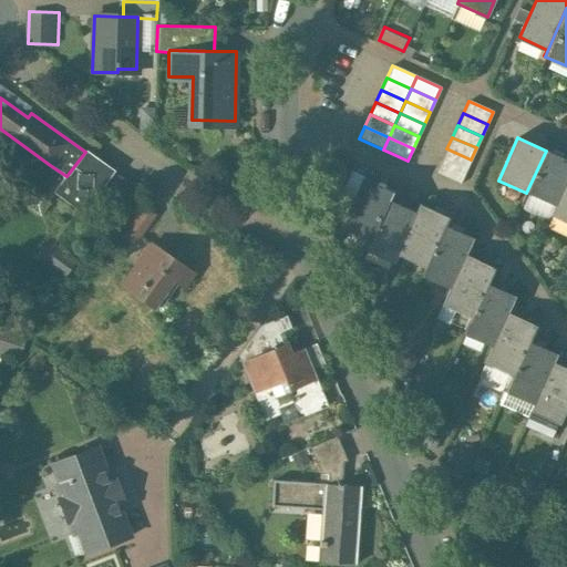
[(471,160),(446,148),(441,161),(465,172),(471,160)]
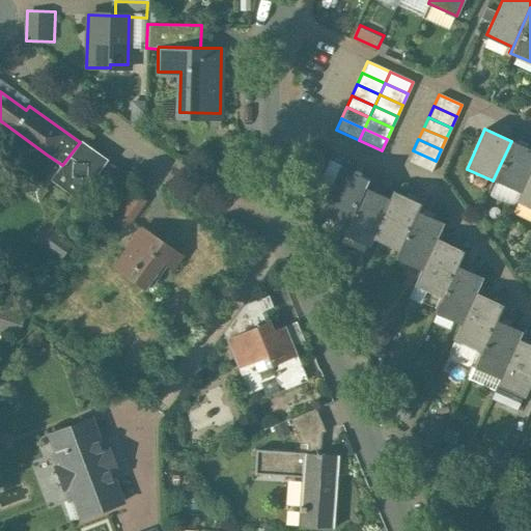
[(107,161),(80,141),(80,142),(62,165),(52,180),(77,198),(76,200),(78,201),(89,186),(107,162),(107,161)]
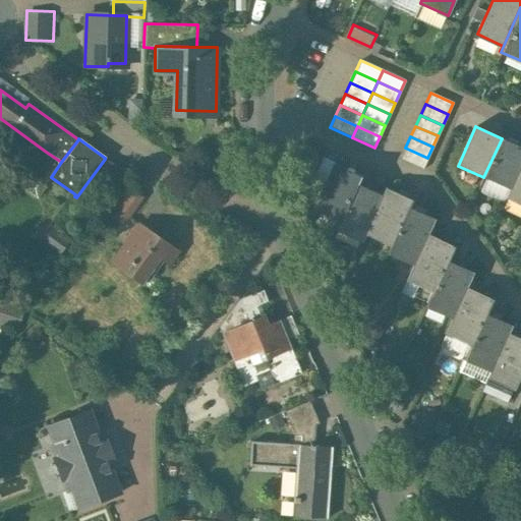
[(520,147),(502,138),(483,177),(509,189),(520,163),(520,147)]
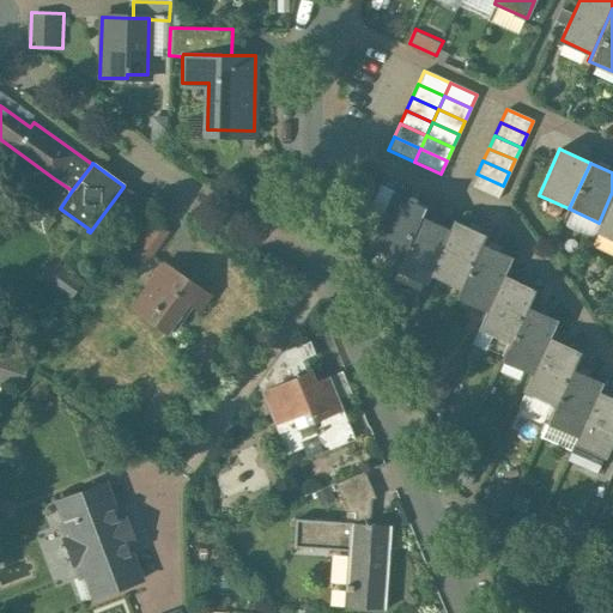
[(503,186),(477,174),(471,187),(497,199),(503,186)]
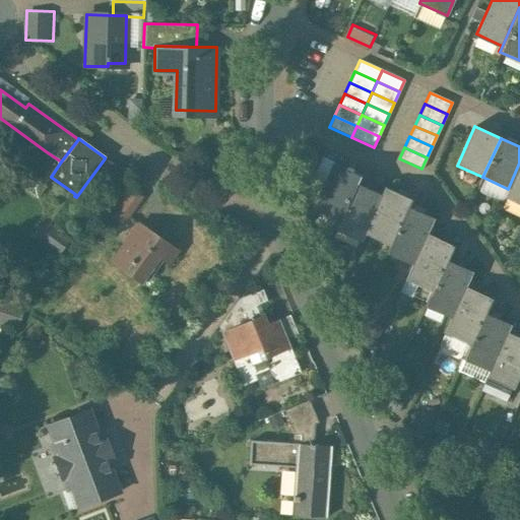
[(129,176),(105,158),(87,182),(112,200),(129,176)]
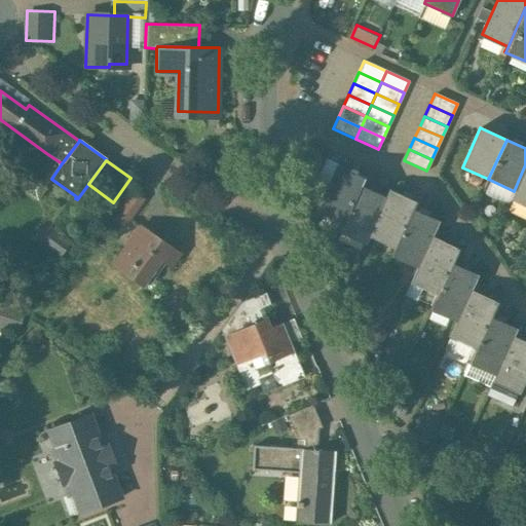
[(525,164),(514,191),(510,200),(525,208),(525,164)]
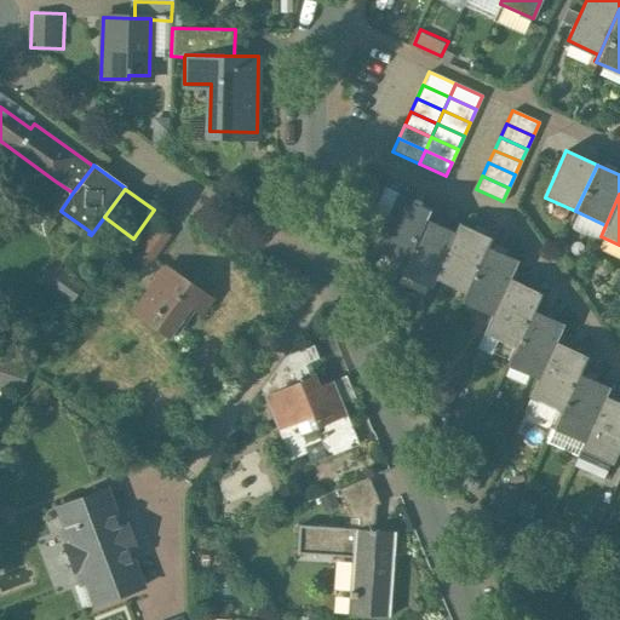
[(429,210),(397,195),(373,248),(403,263),(424,218),(424,219),(429,210)]
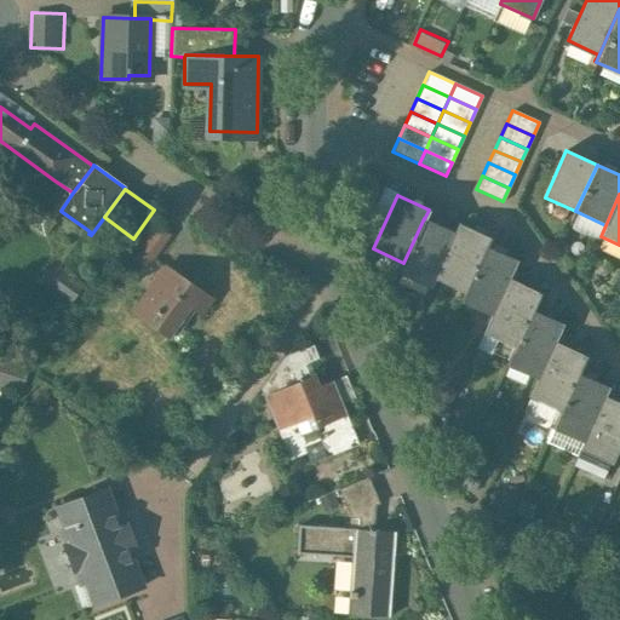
[(424,219),(424,218),(403,263),(399,274),(430,288),(434,279),(454,233),(424,219)]
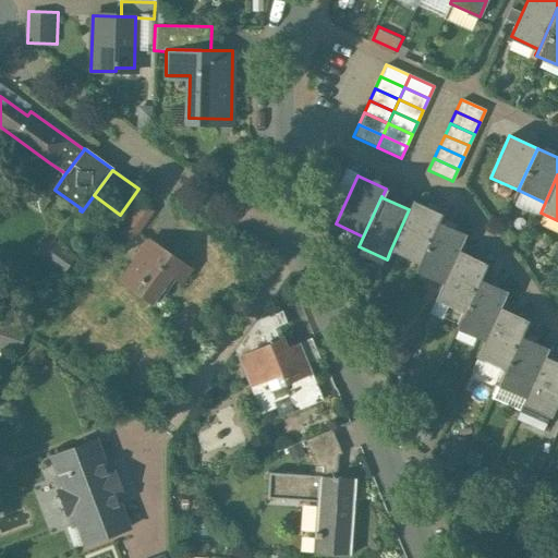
[(441,214),(412,201),(409,209),(390,251),(417,264),(437,222),(441,214)]
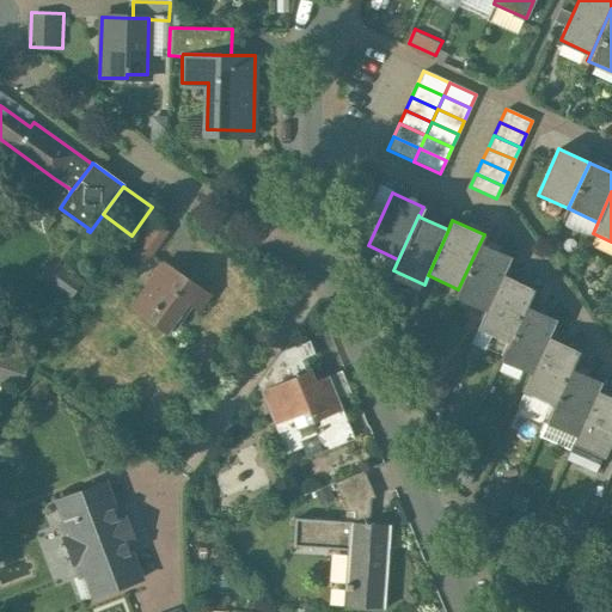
[(154,224),(138,248),(150,256),(166,233),(154,224)]
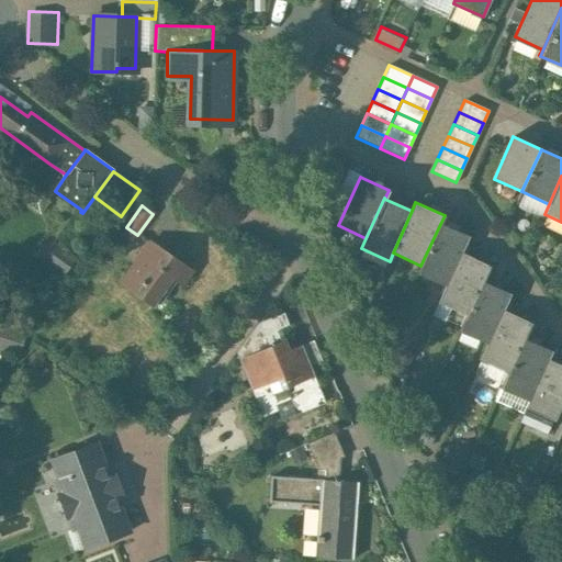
[(440,224),(420,266),(420,268),(448,280),(461,253),(469,236),(440,224)]
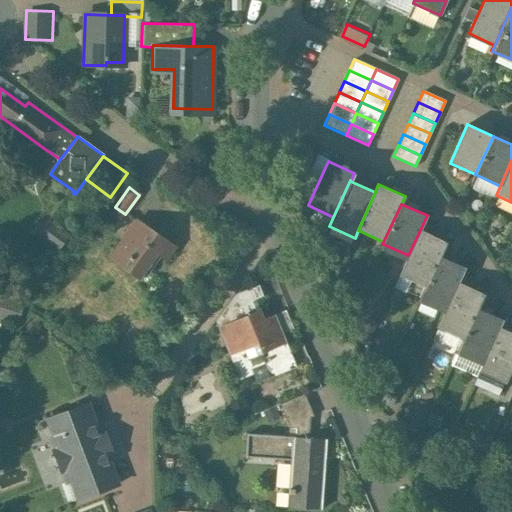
[(137,220),(109,259),(138,279),(165,240),(137,220)]
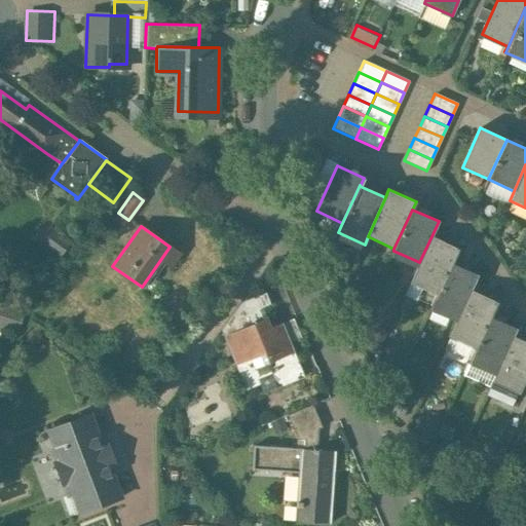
[(68,242),(50,229),(41,242),(59,256),(68,242)]
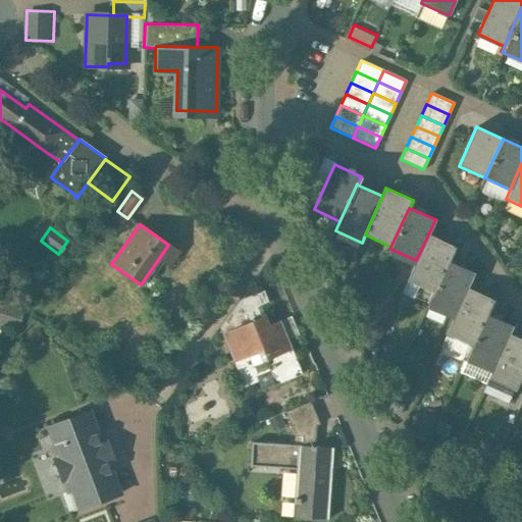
[(428,235),(416,260),(407,280),(432,293),(448,261),(455,247),(428,235)]
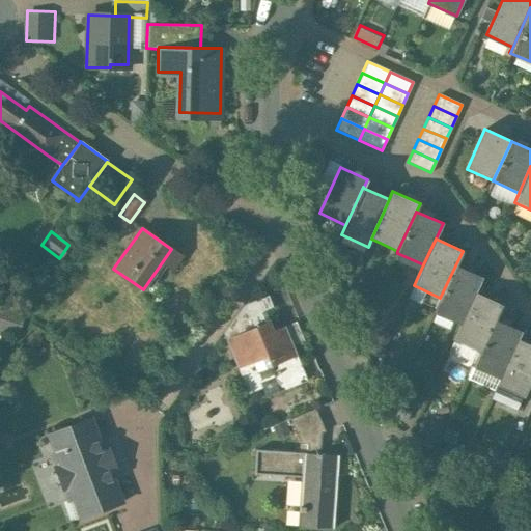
[(455,266),(440,298),(434,313),(459,325),(475,292),(482,277),(455,266)]
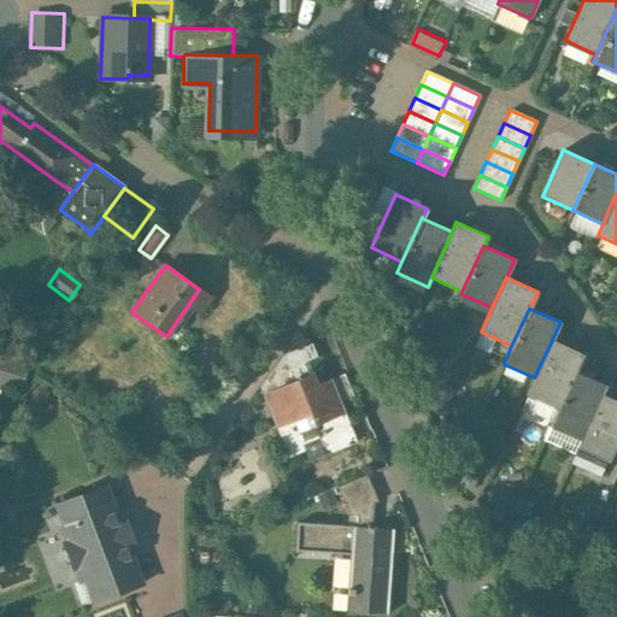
[(552,340),(534,377),(529,388),(560,401),(574,371),(575,371),(583,354),(552,340)]
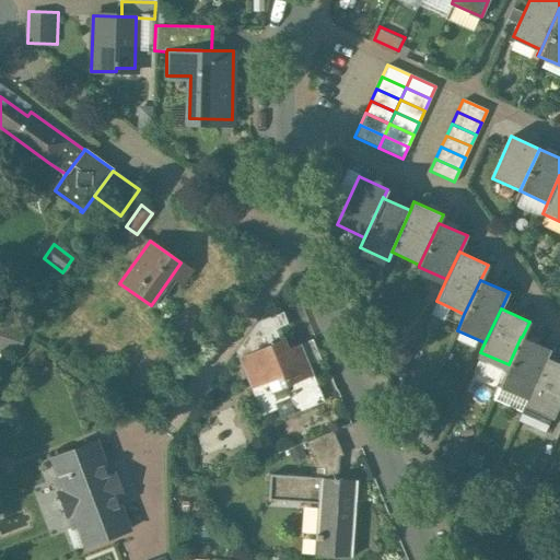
[(275,353),(261,321),(257,322),(235,351),(248,384),(253,382),(264,408),(292,396),(296,407),(317,398),(295,345),(275,353)]
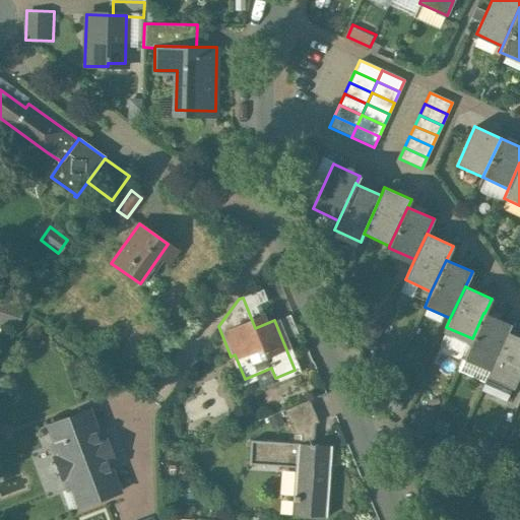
[(15,302),(6,299),(0,316),(0,323),(15,328),(21,311),(13,308),(15,302)]
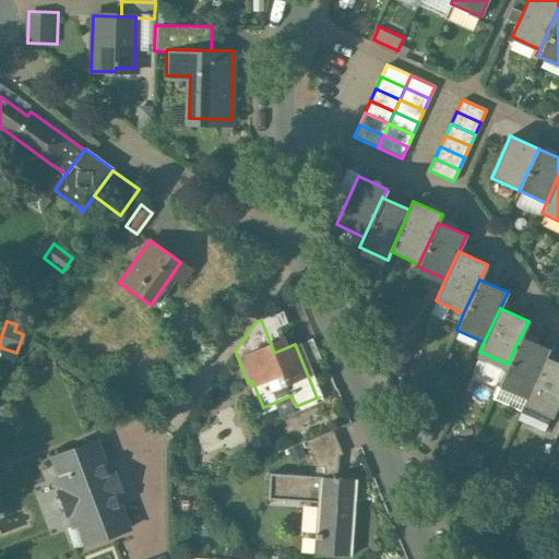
[(508,364),(491,399),(519,411),(524,399),(525,399),(544,357),(545,357),(548,349),(521,336),(520,336),(508,364)]
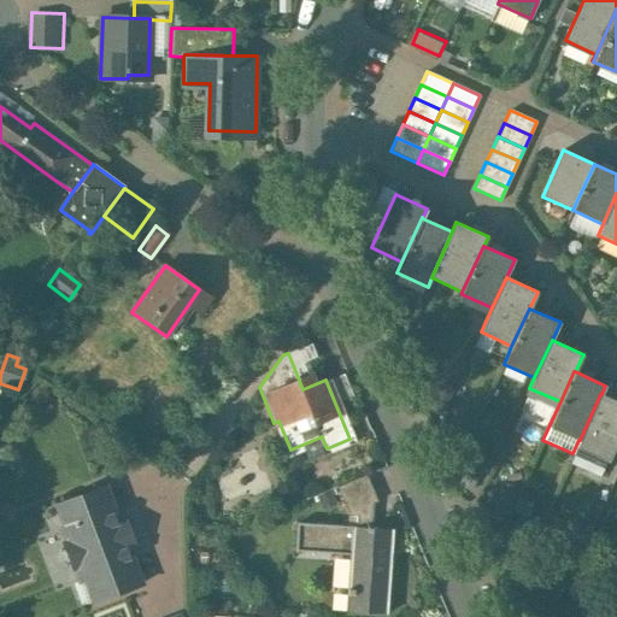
[(616,401),(601,394),(600,394),(580,440),(579,442),(607,456),(605,460),(606,460),(607,462),(616,440),(616,401)]
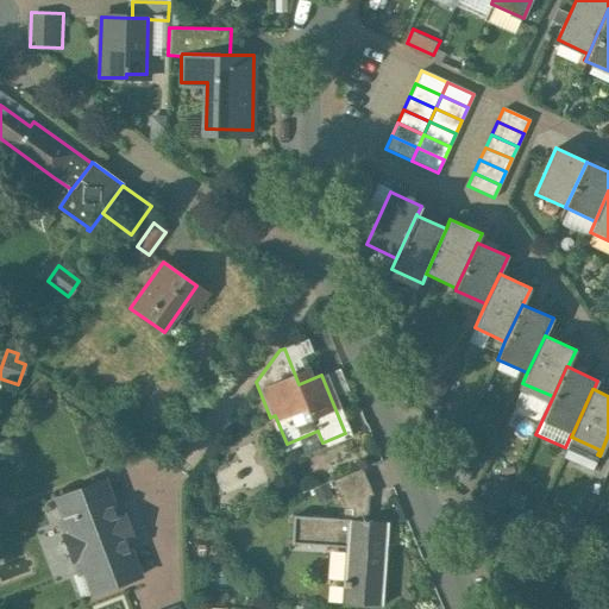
[(600,450),(571,437),(572,434),(571,434),(565,447),(562,457),(591,470),(598,454),(597,454),(600,450)]
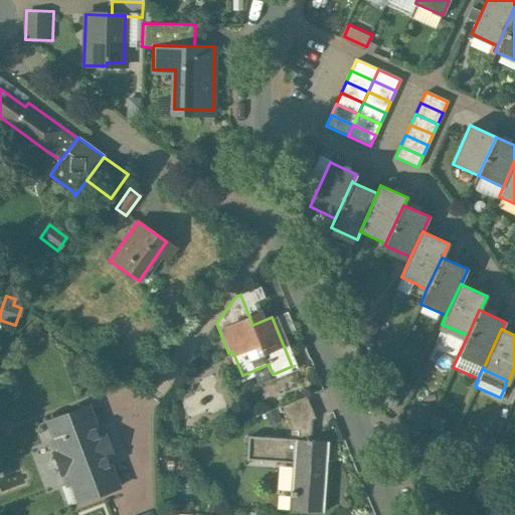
[(305,396),(281,406),(291,430),(298,431),(297,440),(310,441),(312,420),(315,418),(305,396)]
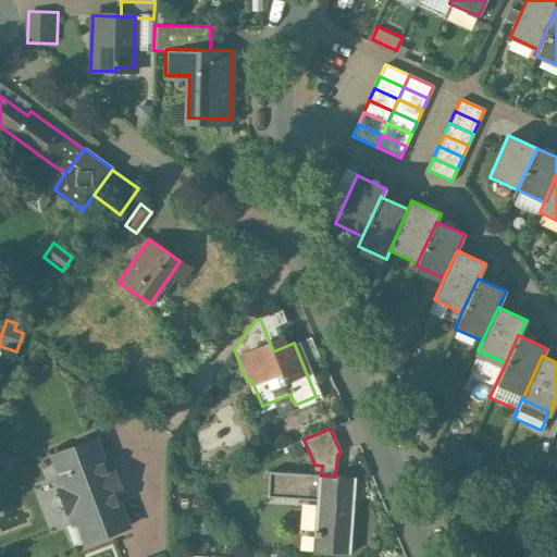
[(93,440),(52,455),(60,475),(56,478),(60,490),(56,491),(64,514),(69,512),(73,523),(86,518),(95,540),(126,528),(114,496),(116,495),(107,470),(104,471),(93,440)]
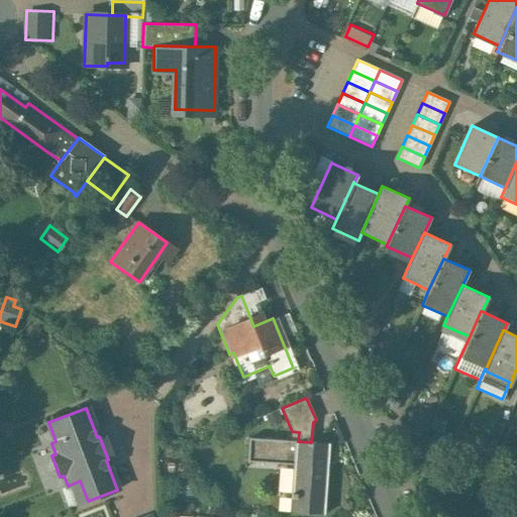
[(298,441),(248,438),(247,461),(293,464),(290,512),(324,514),(329,443),(311,442),(298,441)]
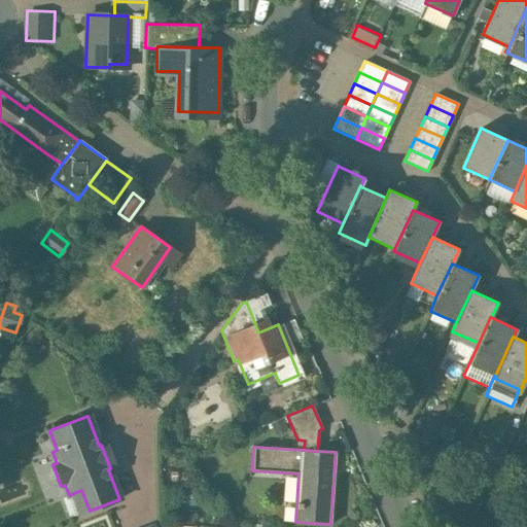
[(81,517),(83,523),(111,513),(109,506),(81,517)]
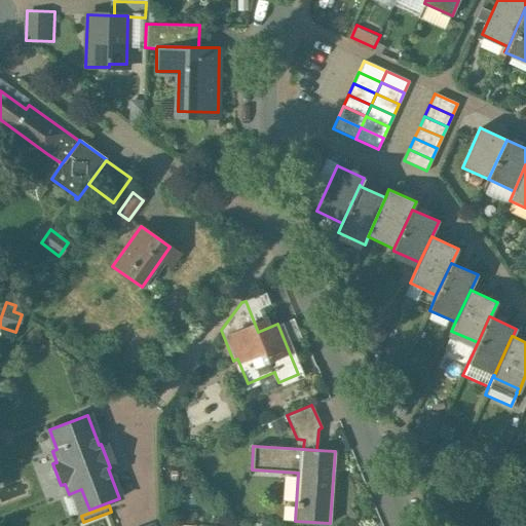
[(114,525),(111,515),(83,524),(83,525),(114,525)]
